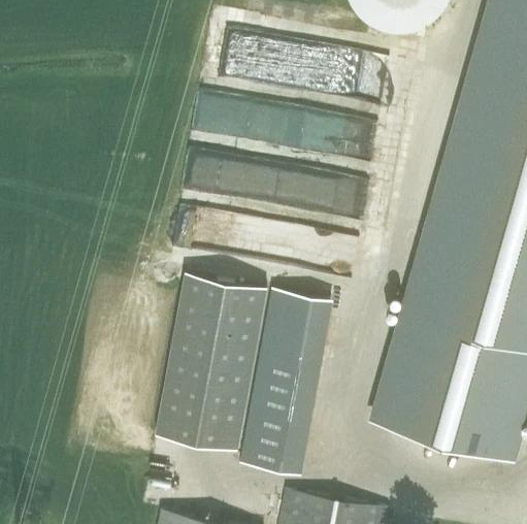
[(346,0),(349,28),(438,21),(436,0),(346,0)]
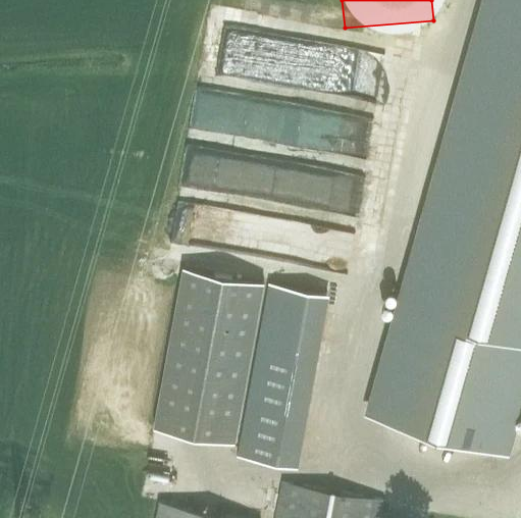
[(520,0),(495,0),(372,413),(507,453),(520,404),(520,0)]
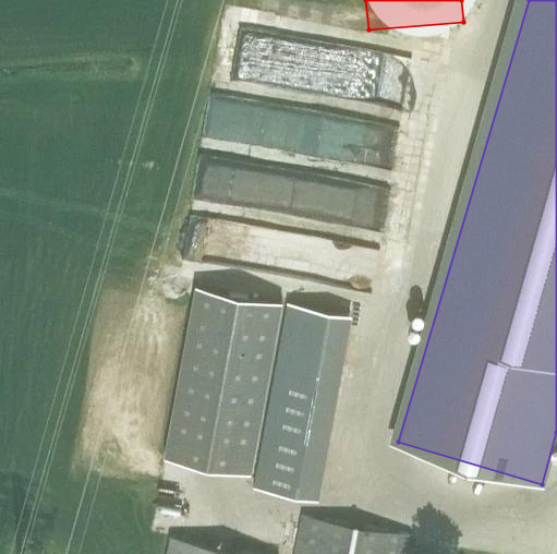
[(328,24),(329,12),(298,8),(297,21),(328,24)]
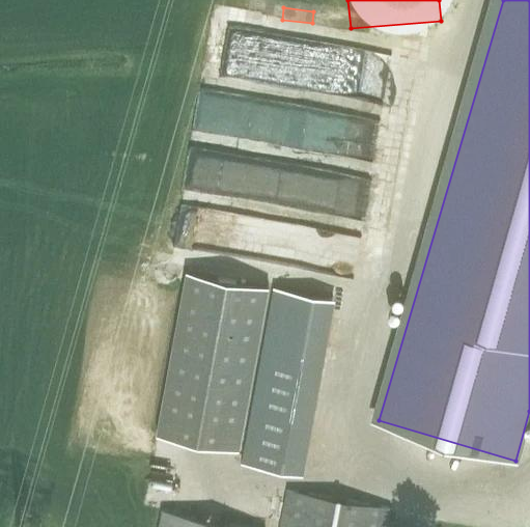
[(287,76),(309,83),(314,68),(303,64),(308,49),(290,43),(283,64),(290,67),(287,76)]
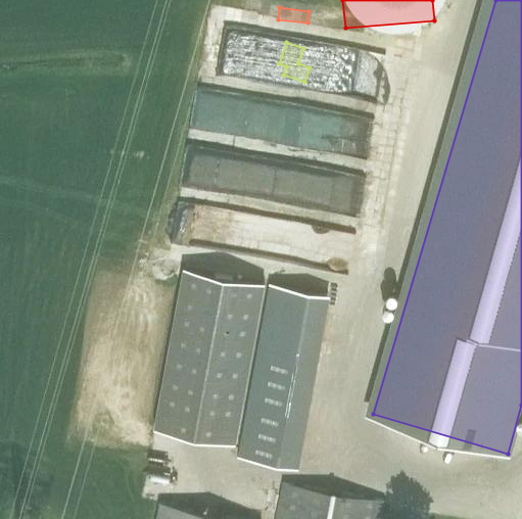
[(233,129),(315,140),(320,106),(238,94),(233,129)]
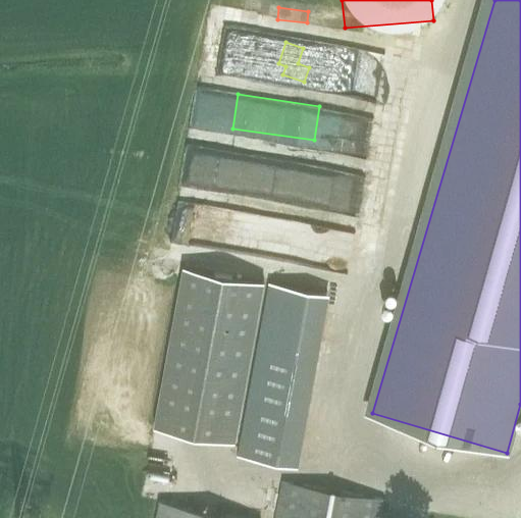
[(295,155),(333,163),(335,154),(297,145),(295,155)]
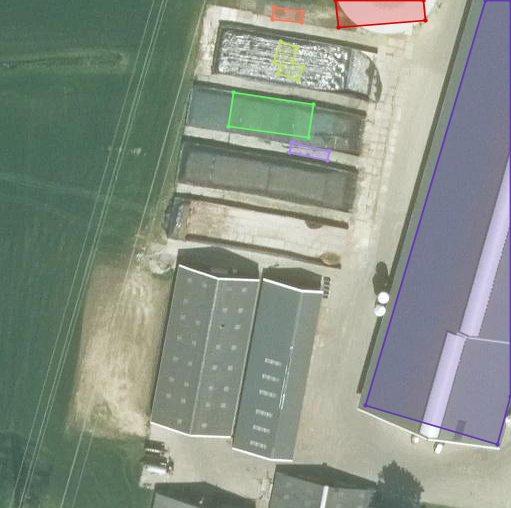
[(217,180),(258,187),(259,177),(266,178),(269,155),(223,148),(217,180)]
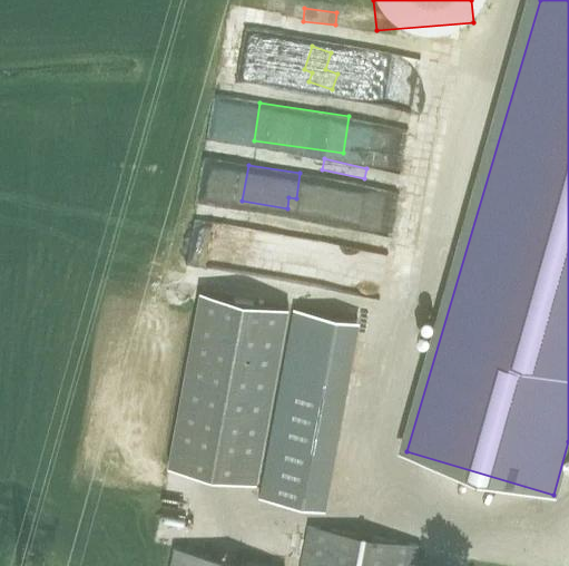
[(247,238),(243,266),(267,271),(267,273),(306,280),(311,250),(247,238)]
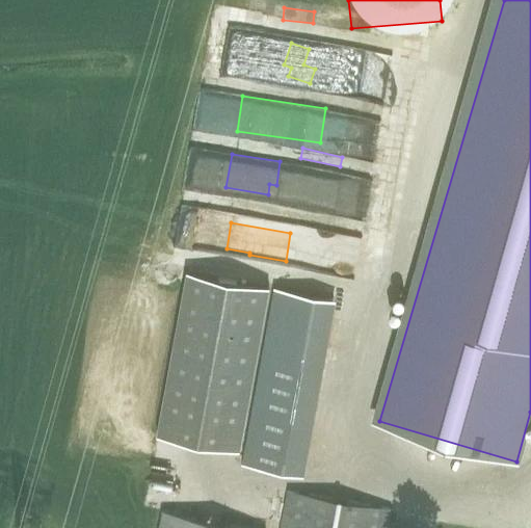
[(267,290),(186,275),(156,438),(237,453),(267,290)]
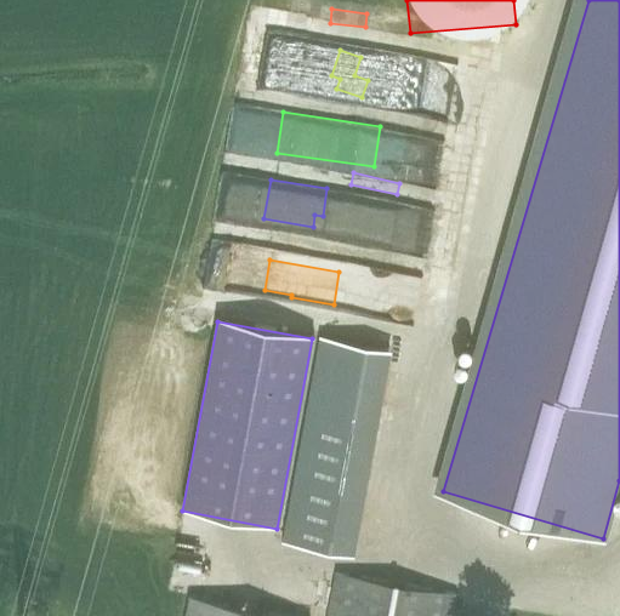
[(352,560),(391,353),(320,341),(282,547),(352,560)]
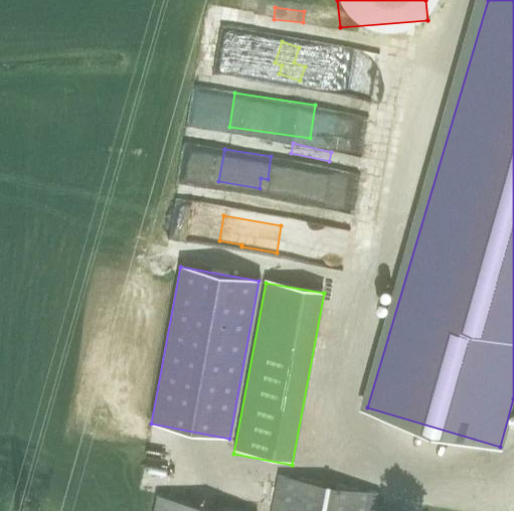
[(375,510),(378,497),(278,479),(272,510),(216,510),(157,499),(154,510),(375,510)]
